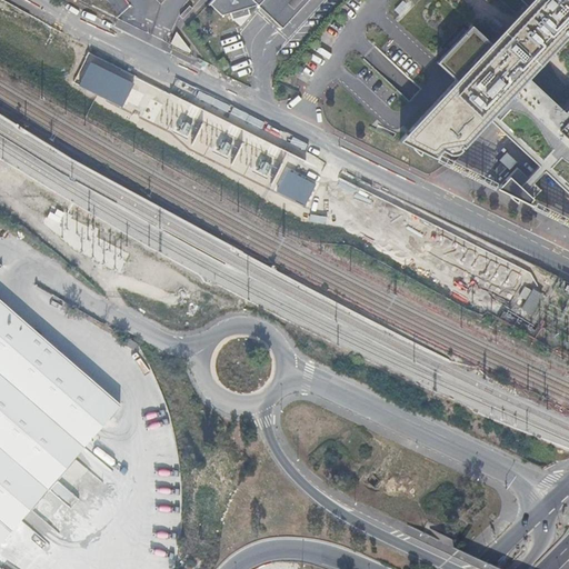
[(212,0),(209,5),(221,16),(229,13),(248,8),(257,5),(282,28),(308,0),(212,0)]
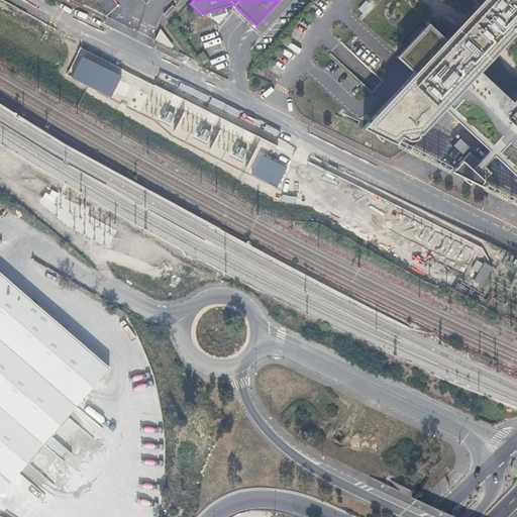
[(516,0),(481,0),(477,6),(460,23),(444,40),(427,24),(396,59),(413,75),(371,120),(374,123),(371,126),(368,123),(363,129),(395,145),(401,138),(408,141),(411,141),(413,141),(416,139),(417,138),(419,137),(418,136),(421,132),(422,133),(444,110),(447,106),(516,170),(516,0)]
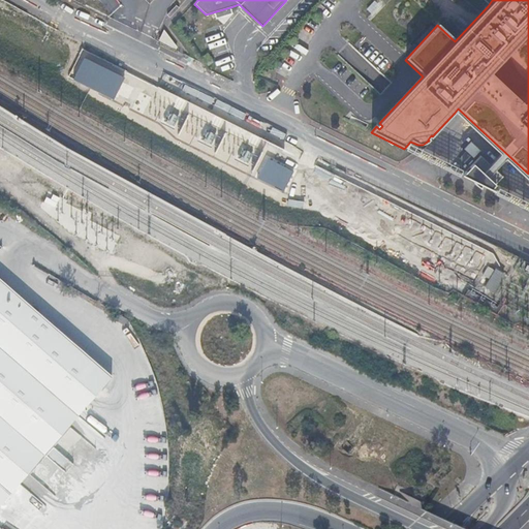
[(166,16),(169,19),(180,7),(177,5),(166,16)]
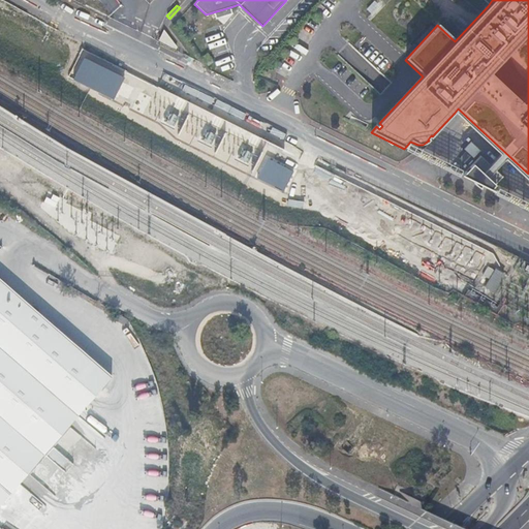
[(230,7),(213,12),(215,19),(232,13),(230,7)]
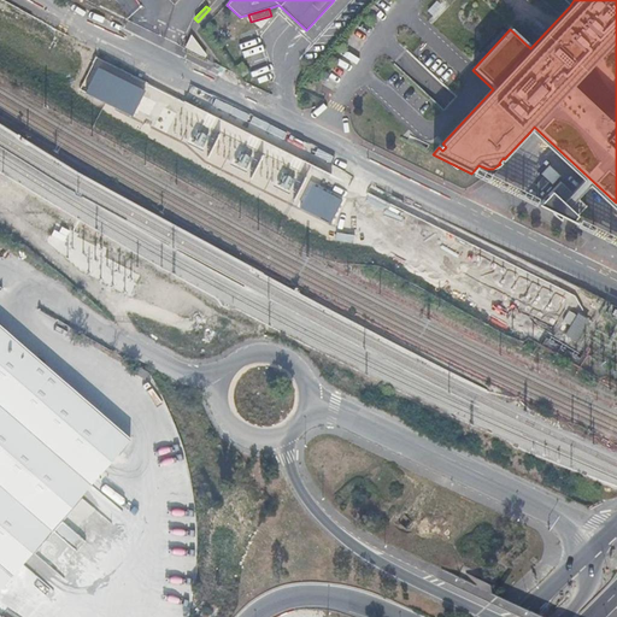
[(186,45),(206,54),(207,52),(191,33),(186,45)]
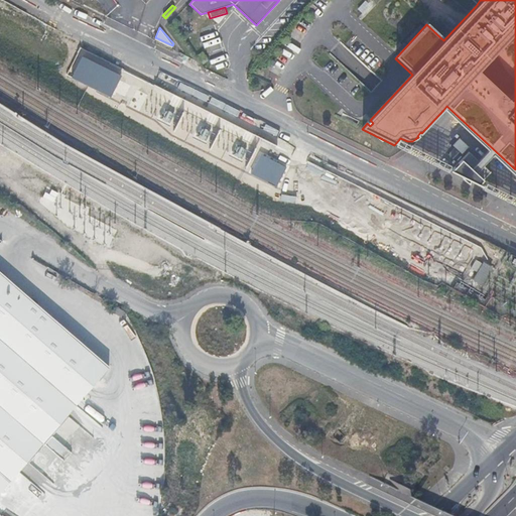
[(222,39),(206,43),(211,65),(227,60),(222,39)]
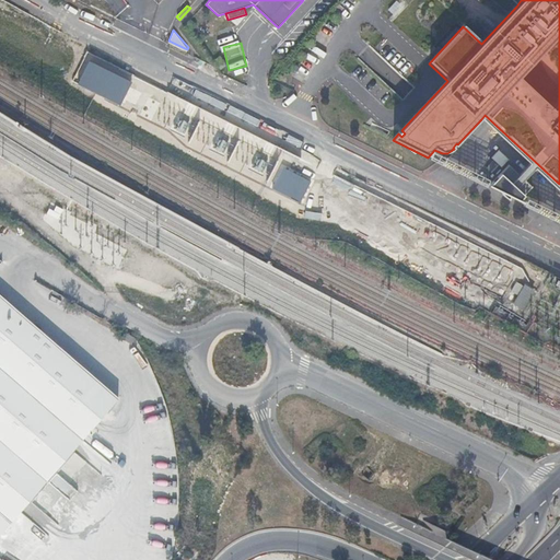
[(132,83),(90,61),(78,83),(121,105),(132,83)]
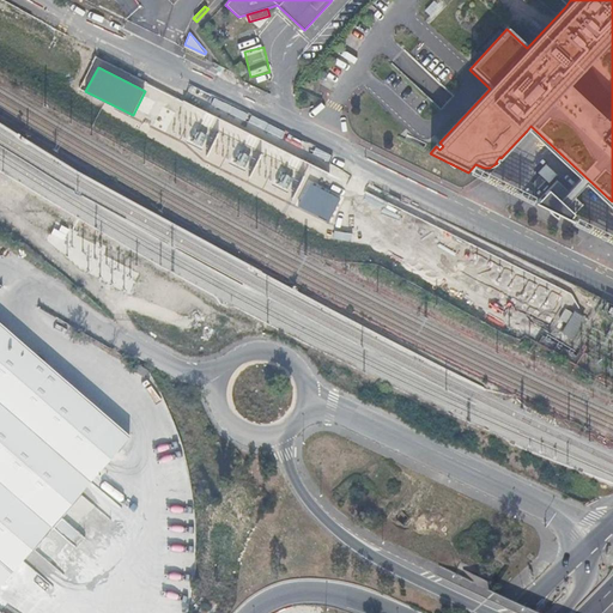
[(578,181),(568,192),(574,198),(583,186),(586,184),(612,210),(612,201),(530,126),(527,131),(580,180),(577,181),(578,181)]
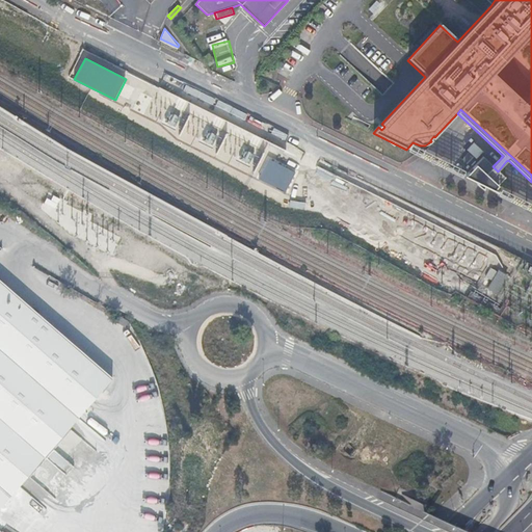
[(463,176),(463,177),(497,193),(497,192),(494,190),(505,178),(498,171),(493,166),(482,157),(464,177),(463,176)]
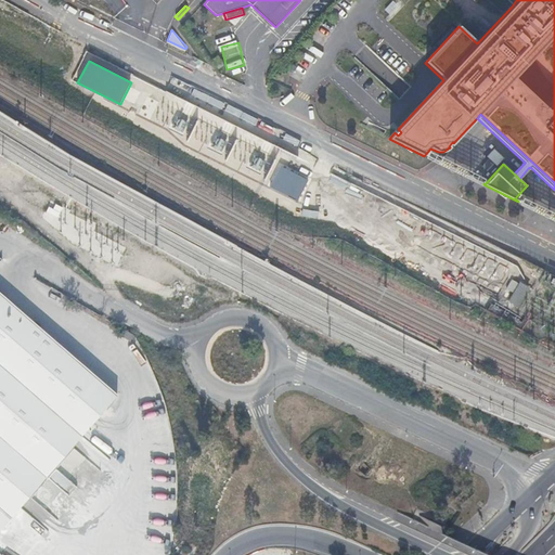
[(309,180),(281,166),(270,188),(298,202),(309,180)]
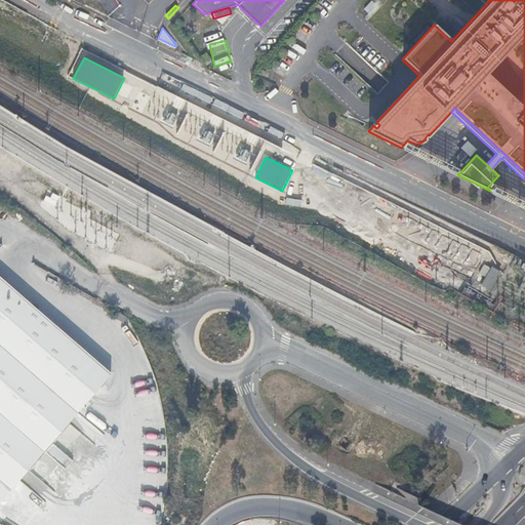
[(417,241),(425,228),(414,221),(412,225),(401,218),(395,230),(417,241)]
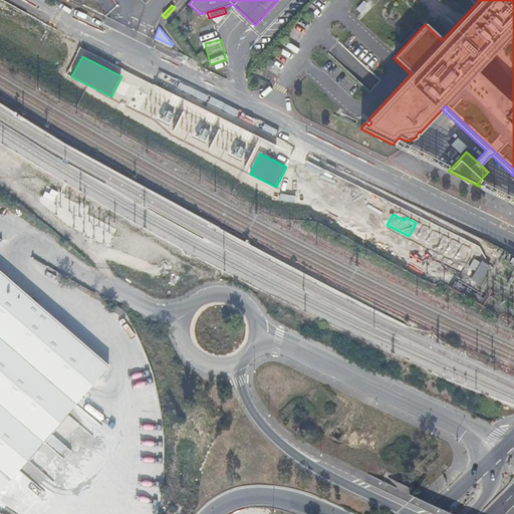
[(418,243),(439,255),(448,241),(438,235),(438,236),(427,229),(418,243)]
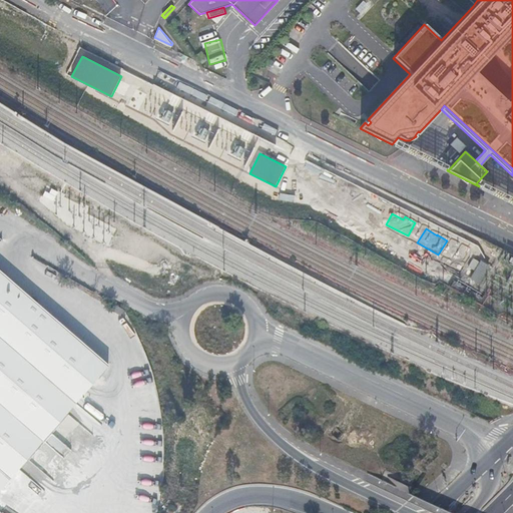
[(475,272),(481,262),(474,258),(468,268),(475,272)]
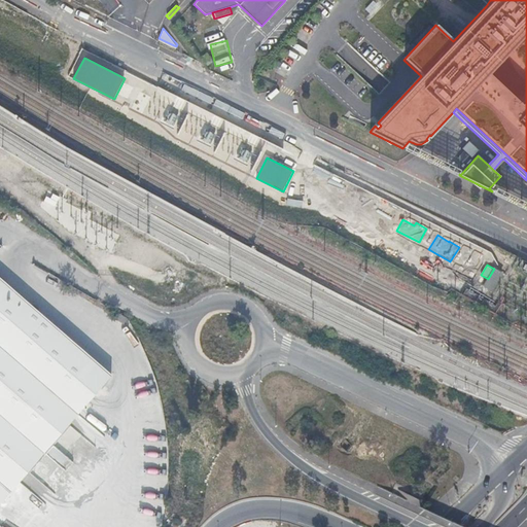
[(494,269),(488,279),(484,287),(492,292),(502,274),(494,269)]
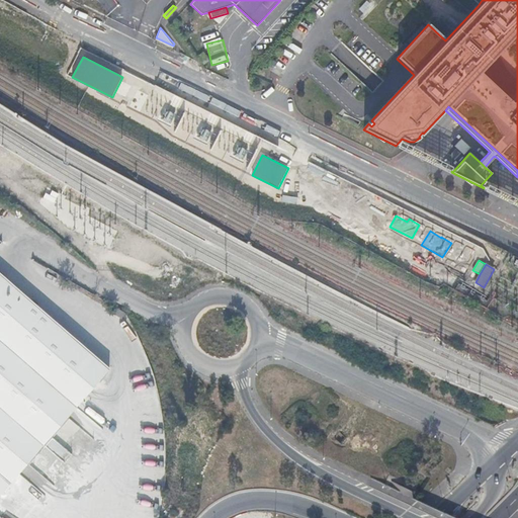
[(0,492),(109,367),(12,283),(11,283),(0,273),(0,492)]
